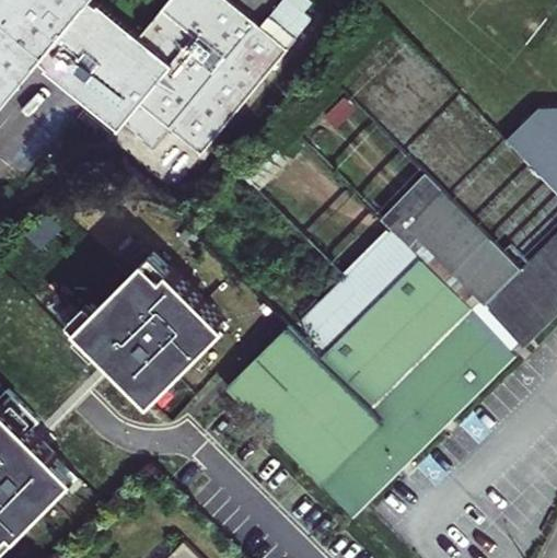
[(202,154),(311,23),(301,14),(311,3),(306,0),(282,0),(262,25),(230,0),(169,0),(138,37),(99,6),(96,9),(89,2),(90,0),(0,0),(0,108),(41,60),(48,67),(46,69),(119,130),(125,125),(136,134),(138,131),(146,138),(143,140),(154,149),(172,128),(202,154)]
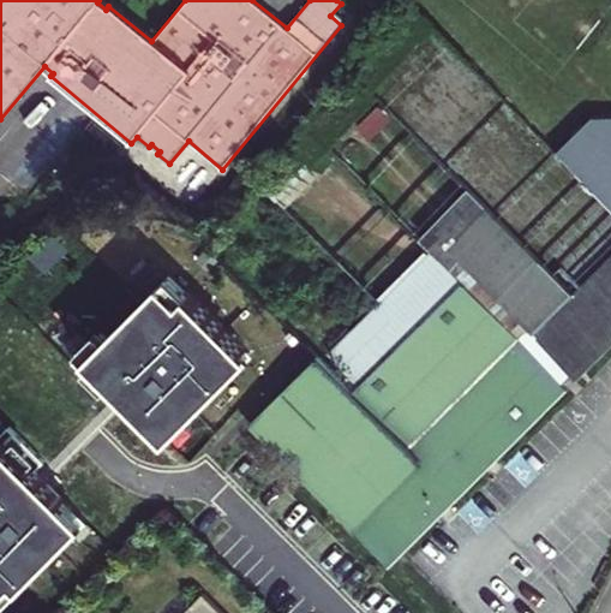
[(610,118),(589,118),(552,156),(610,214),(610,118)]
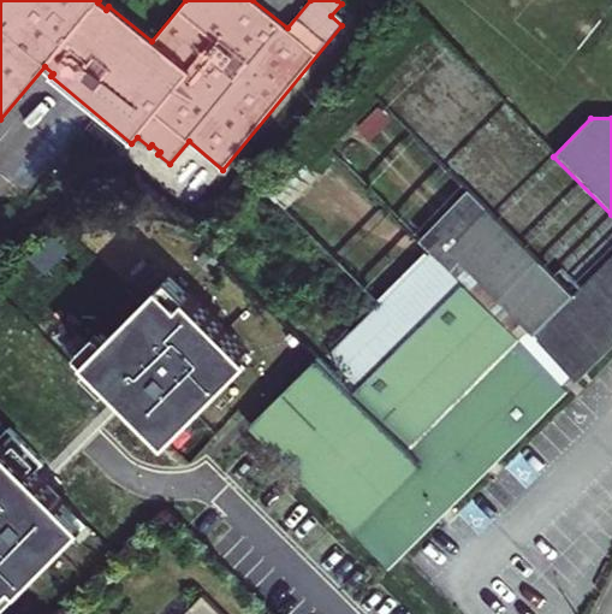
[(333,160),(302,129),(259,184),(283,210),(333,160)]
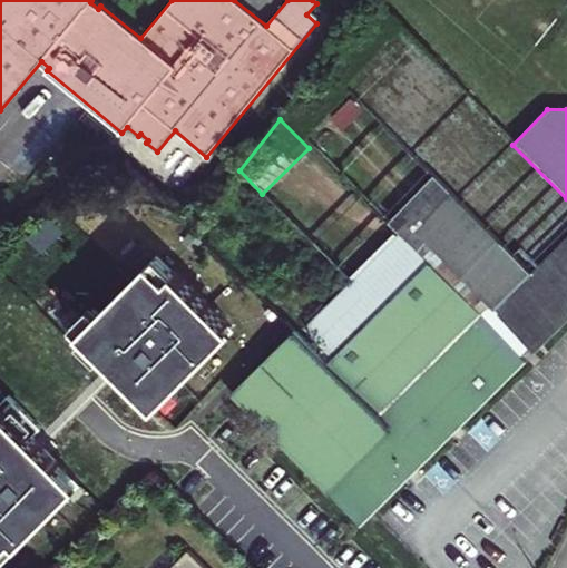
[(406,246),(453,198),(432,176),(384,224),(397,236),(406,246)]
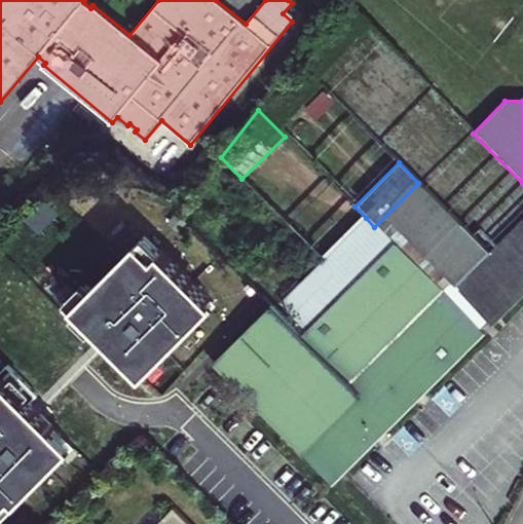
[(513,277),(488,253),(418,183),(374,227),(381,233),(390,223),(488,321),(522,285),(522,283),(515,274),(513,277)]
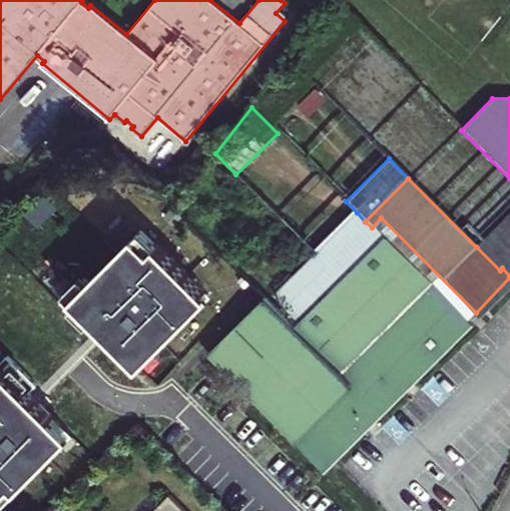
[(365,221),(357,212),(314,254),(340,281),(359,263),(349,252),(373,228),(372,227),(365,221)]
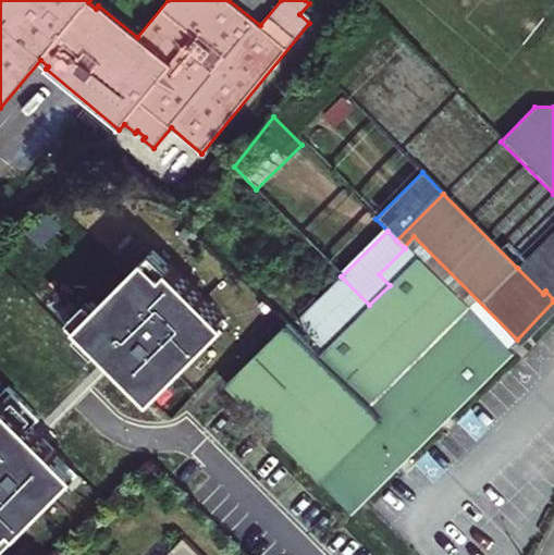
[(553,231),(517,268),(543,294),(545,291),(553,299),(553,231)]
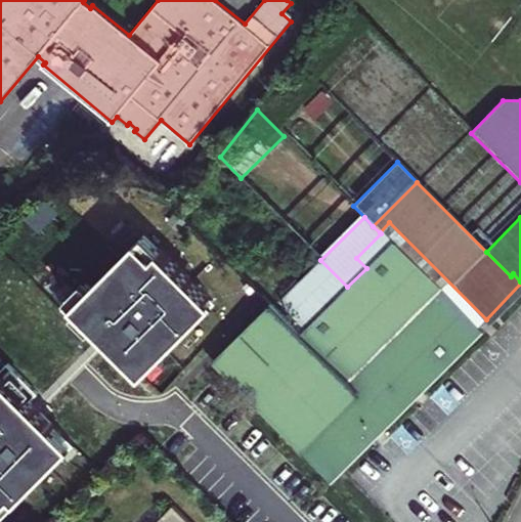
[(381,233),(476,330),(481,324),(486,319),(389,222),(380,232),(381,233)]
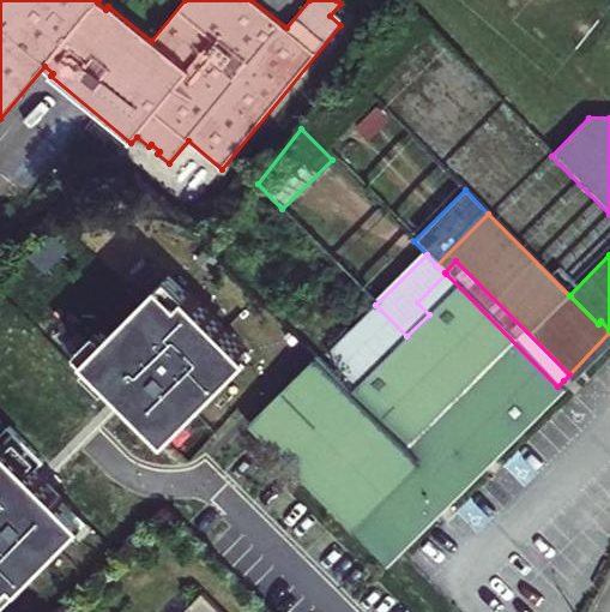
[(442,501),(476,467),(483,461),(489,455),(557,387),(446,274),(417,303),(429,315),(406,336),(356,388),(350,393),(315,358),(307,365),(245,426),(364,547),(368,550),(372,552),(376,553),(380,553),(384,553),(388,552),(392,550),(396,547),(430,513),(436,507),(442,501)]
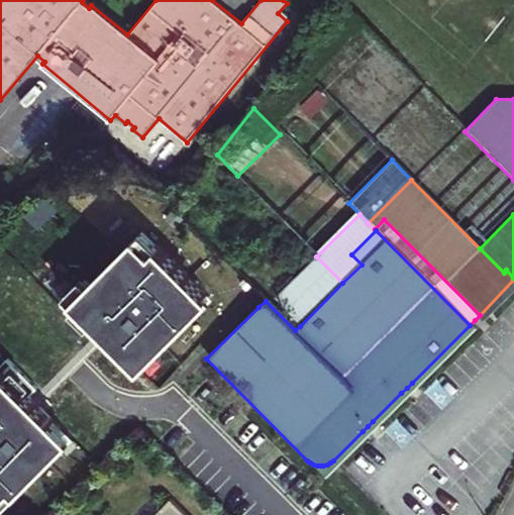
[(141,232),(87,287),(83,283),(59,306),(89,336),(96,328),(139,372),(210,301),(141,232)]
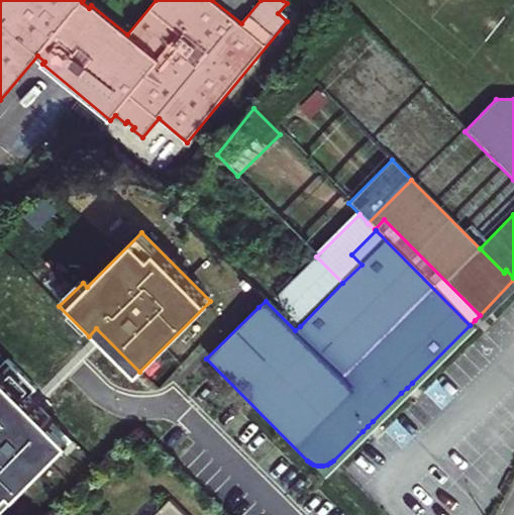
[(300,326),(342,283),(316,256),(273,300),(300,326)]
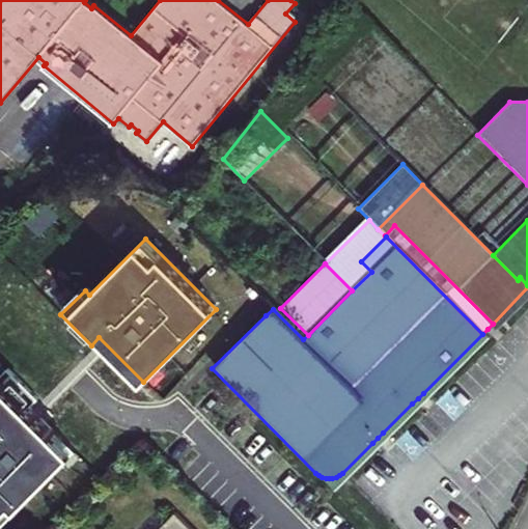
[(0,526),(72,453),(27,410),(34,401),(3,371),(0,374),(0,526)]
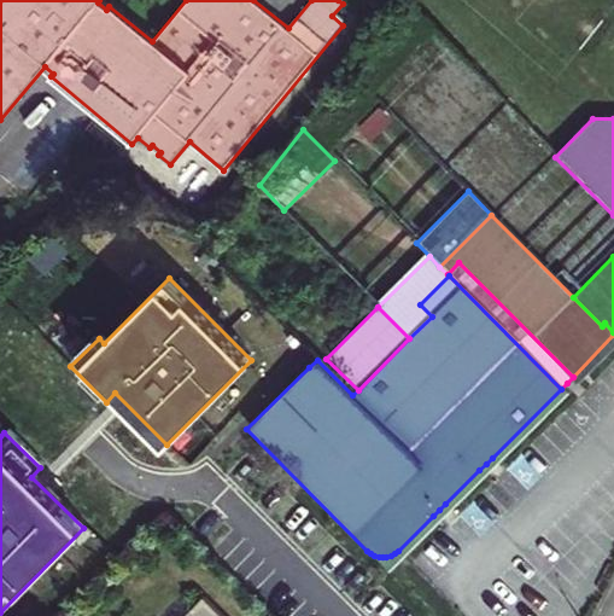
[(503,469),(492,458),(486,464),(479,470),(491,481),(503,469)]
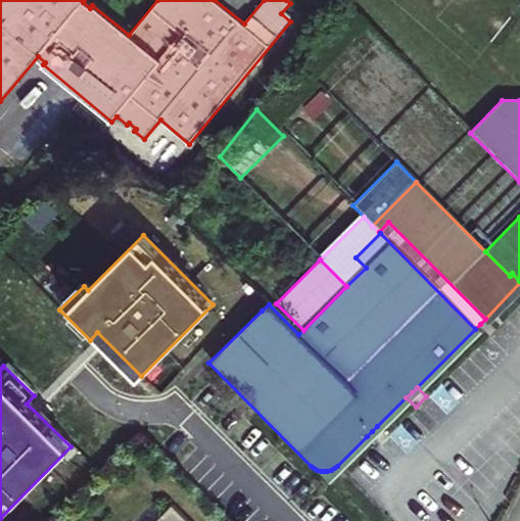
[(386,435),(377,426),(372,431),(367,436),(376,446),(386,435)]
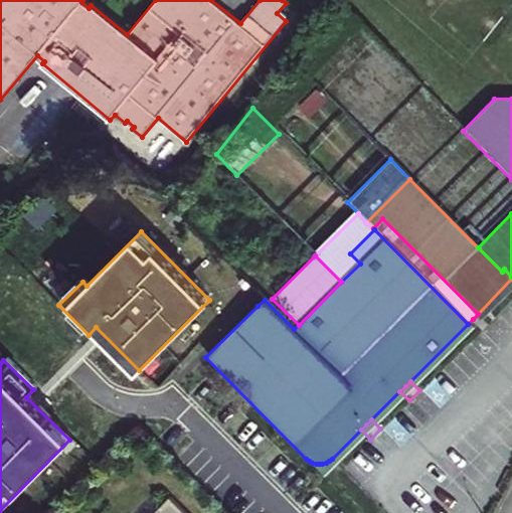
[(181,512),(168,500),(154,512),(181,512)]
